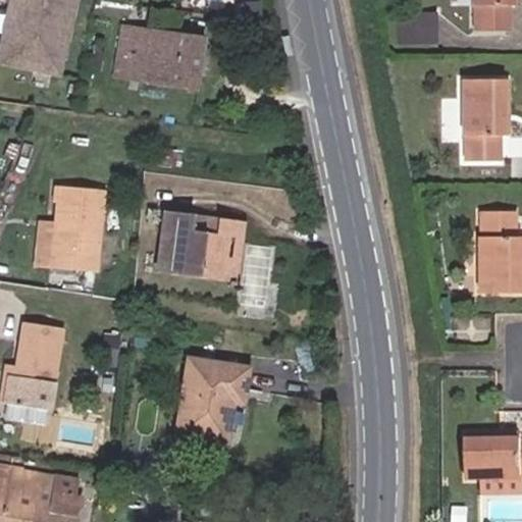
[(0,62),(61,75),(76,0),(11,0),(0,54),(0,62)]
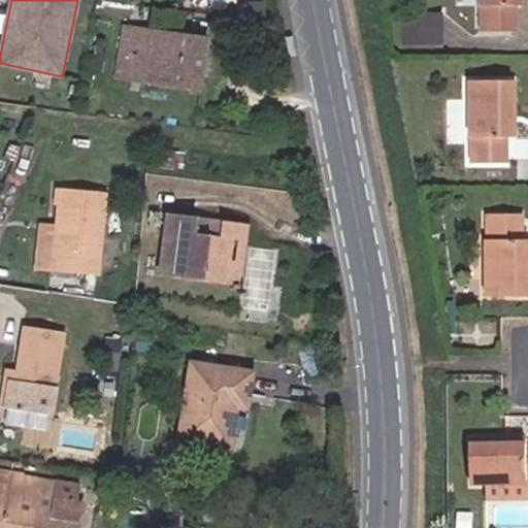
[(516,3),(516,0),(475,0),(475,3),(480,3),(479,29),(512,30),(513,3),(516,3)]
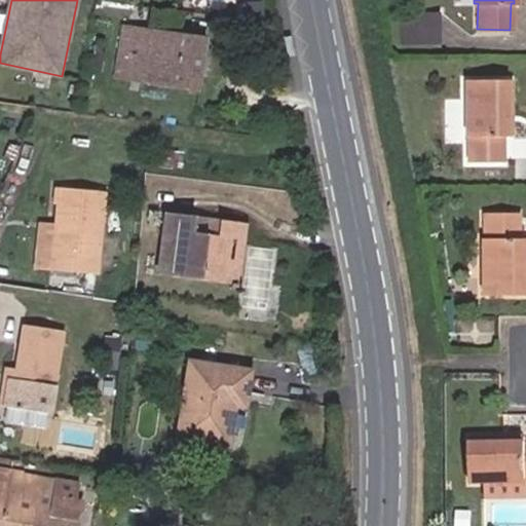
[(439,42),(439,13),(404,13),(403,42),(439,42)]
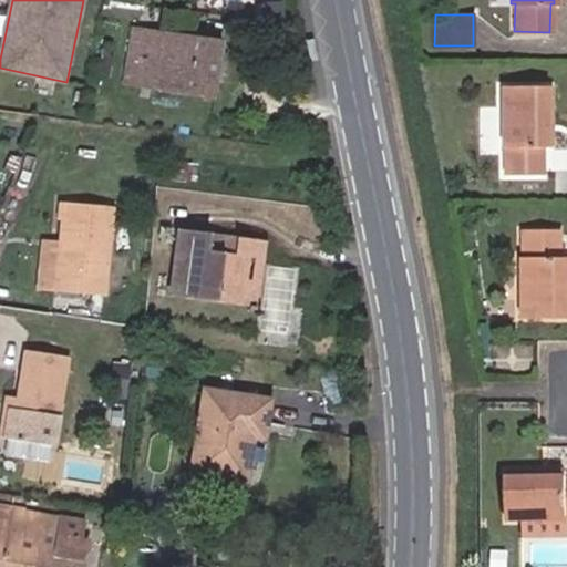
[(123,85),(208,99),(218,40),(132,27),(123,85)]
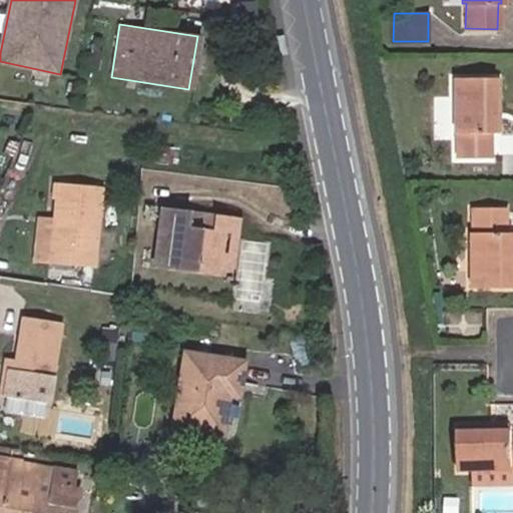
[(493,131),(493,78),(455,77),(454,130),(458,130),(457,156),(487,155),(488,131),(493,131)]
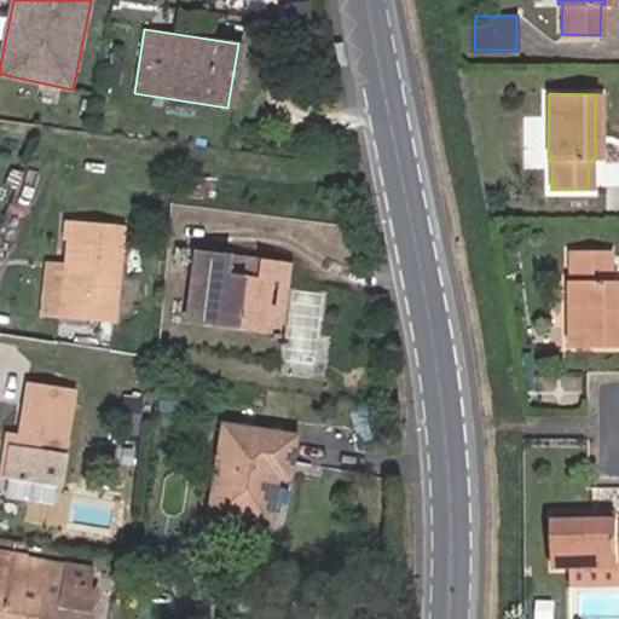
[(65,238),(63,261),(46,260),(41,313),(113,319),(120,224),(63,218),(62,237),(65,238)]
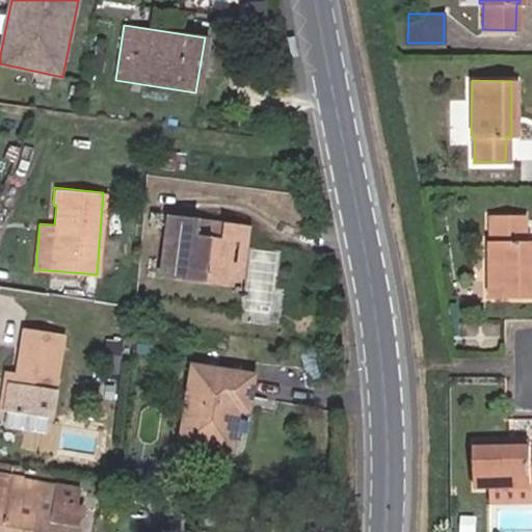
[(53,204),(41,203),(40,223),(54,224),(56,205),(53,204)]
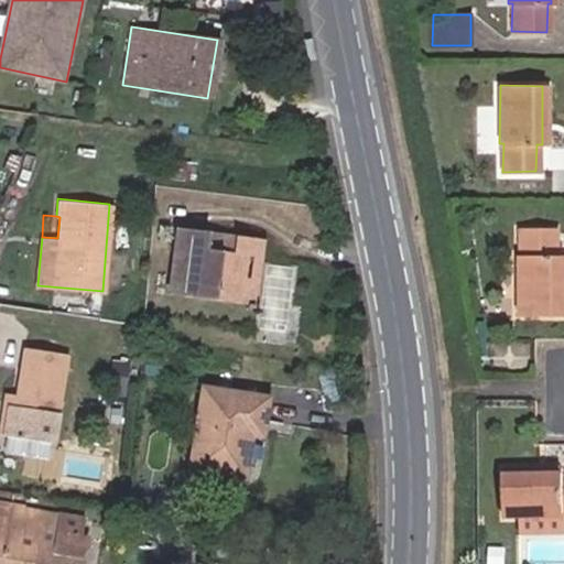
[(220,253),(206,251),(207,236),(208,231),(176,227),(169,293),(238,302),(243,258),(231,256),(234,239),(223,238),(220,253)]
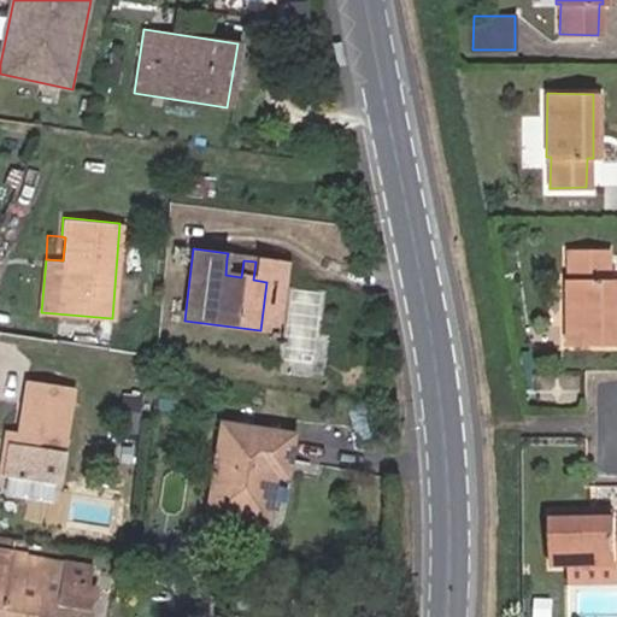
[(605,278),(606,248),(568,248),(568,278),(563,280),(563,345),(610,345),(610,278),(605,278)]
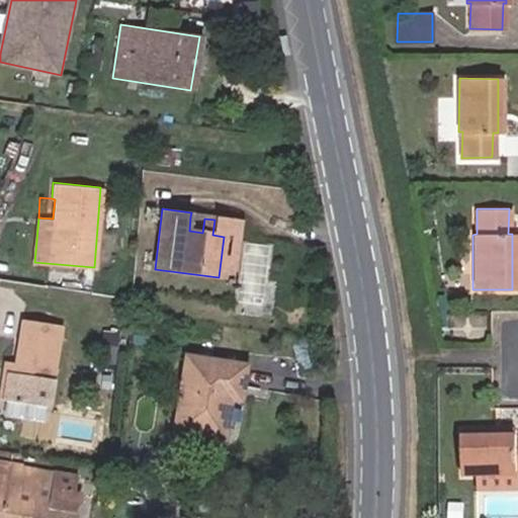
[(190,217),(189,231),(202,233),(204,219),(190,217)]
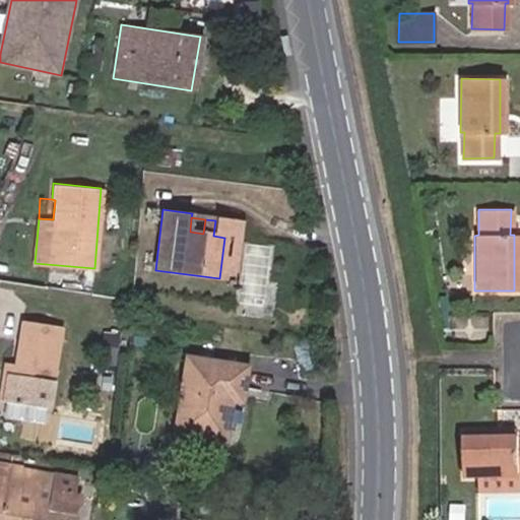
[(239,219),(215,217),(215,220),(213,236),(224,238),(237,239),(239,219)]
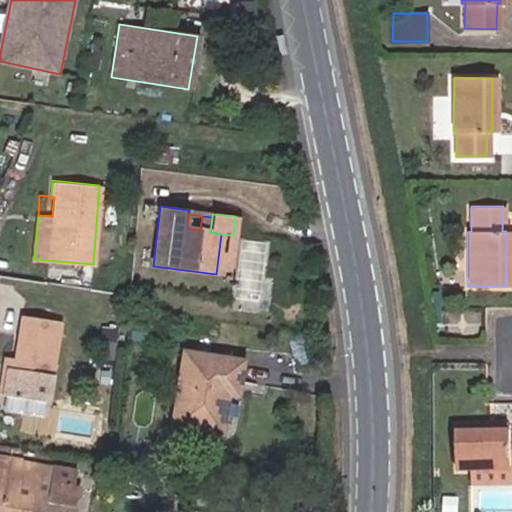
[(233,235),(221,234),(216,274),(228,276),(233,235)]
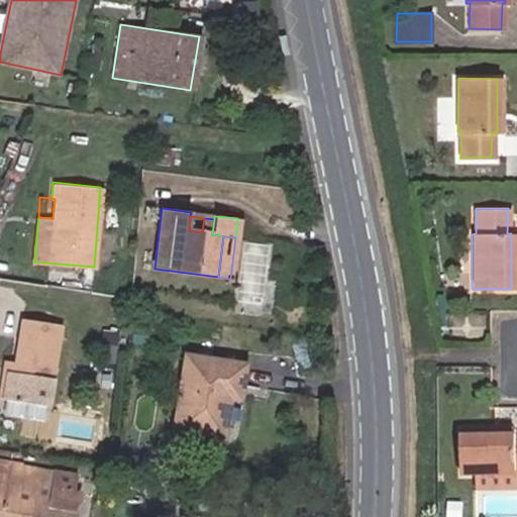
[(14,363),(5,362),(0,389),(0,398),(46,407),(62,326),(22,319),(15,354),(14,363)]
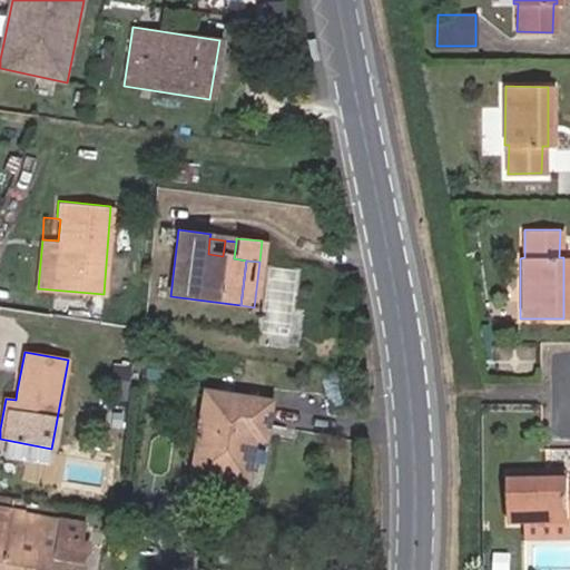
[(0,387),(0,429),(6,399),(16,400),(17,391),(0,387)]
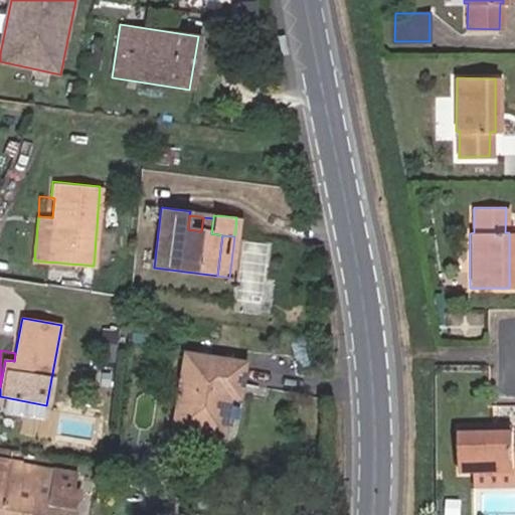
[(226,396),(235,397),(240,363),(181,354),(171,427),(208,434),(209,434),(210,434),(211,434),(212,434),(213,434),(214,434),(215,433),(216,433),(217,432),(218,432),(218,431),(219,430),(220,428),(220,427),(221,426),(221,425),(226,396)]
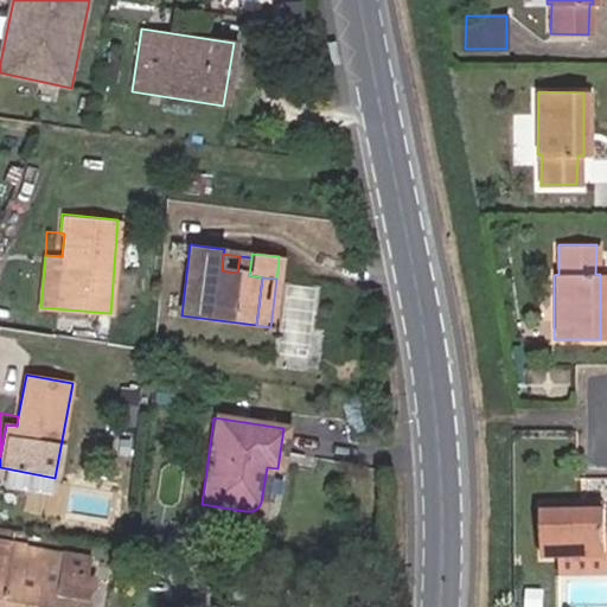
[(606,510),(605,510),(605,506),(542,508),(543,554),(558,554),(599,553),(606,553),(606,549),(606,548),(606,510)]
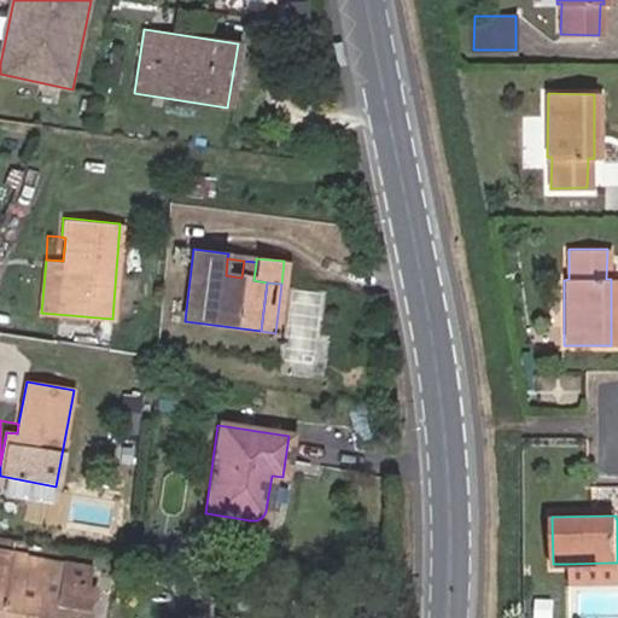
[(0,617),(33,617),(35,607),(15,604),(19,578),(6,576),(10,554),(0,552),(0,617)]
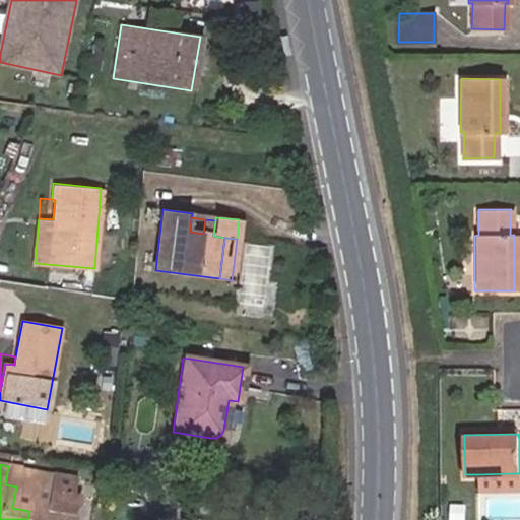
[(61,493),(64,476),(8,466),(5,484),(16,486),(12,508),(29,511),(27,519),(71,519),(76,496),(61,493)]
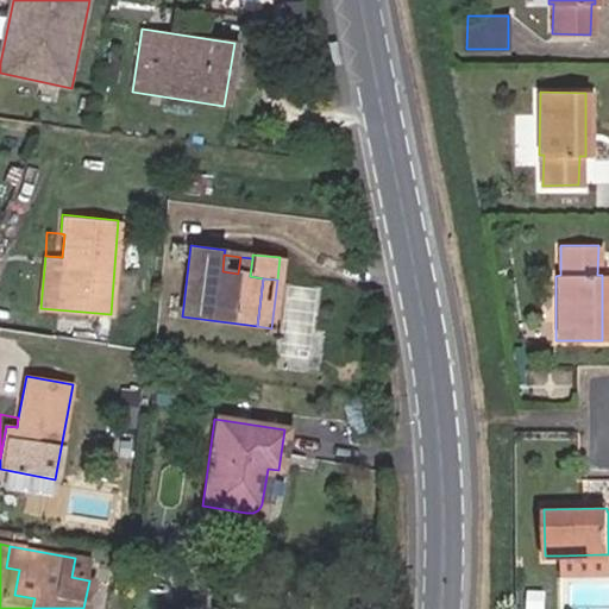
[(601,571),(601,554),(560,556),(560,572),(601,571)]
